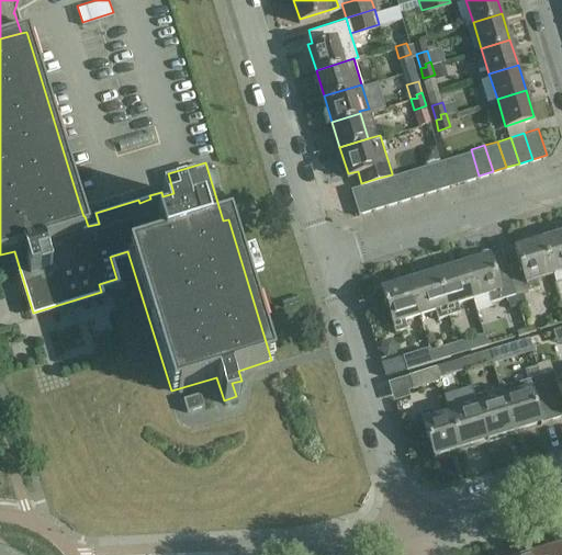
[(458,154),(465,180),(479,176),(471,149),(458,154)]
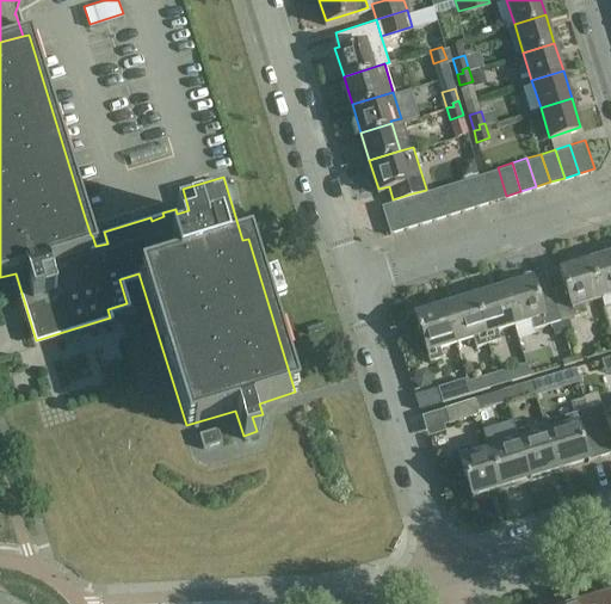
[(489,170),(498,198),(506,196),(498,167),(489,170)]
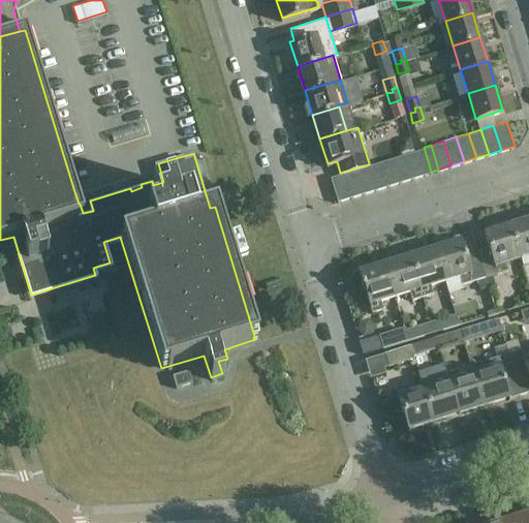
[(426,173),(418,149),(406,152),(413,177),(426,173)]
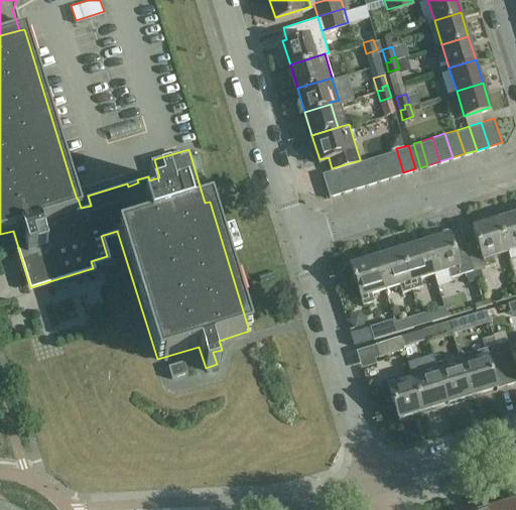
[(403,172),(396,148),(384,152),(391,176),(403,172)]
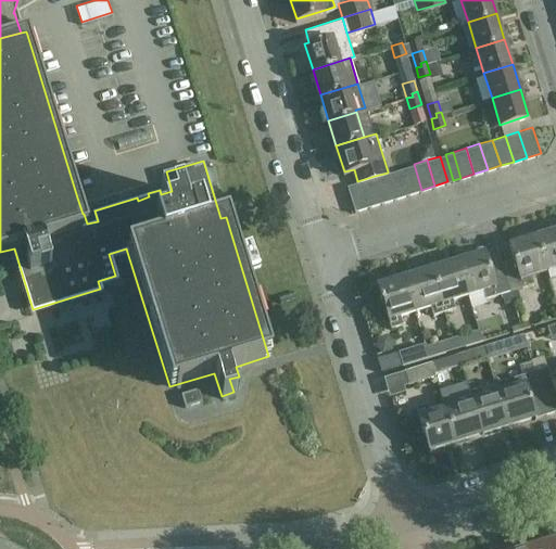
[(421,190),(414,164),(401,168),(408,194),(421,190)]
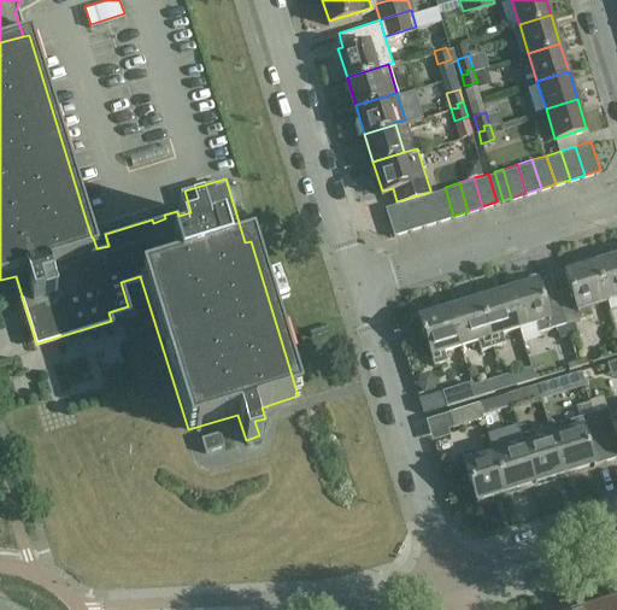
[(453,216),(445,187),(430,191),(430,192),(439,220),(453,216)]
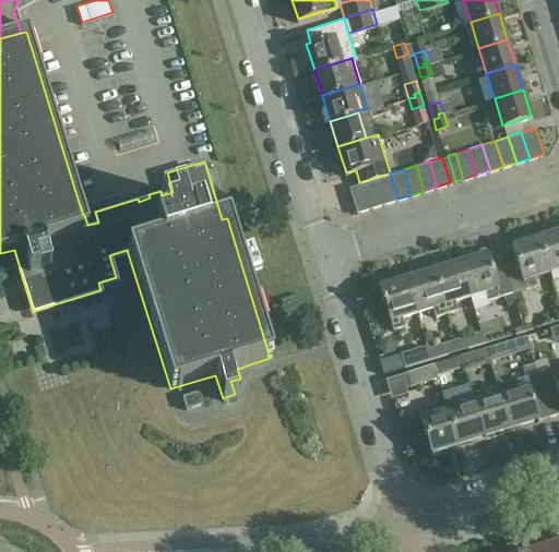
[(397,199),(390,174),(377,177),(384,203),(397,199)]
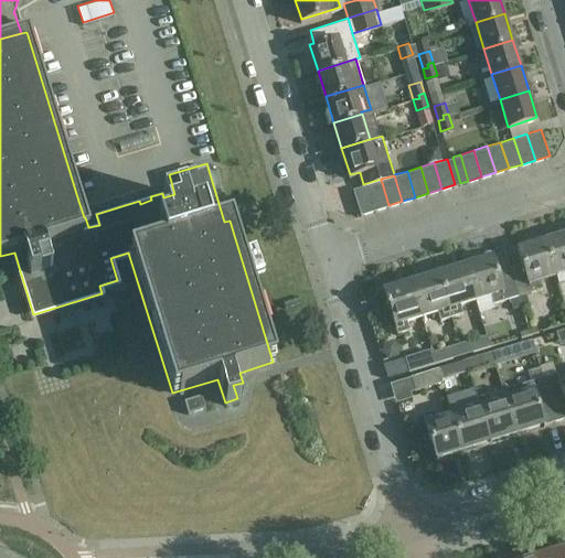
[(388,205),(381,179),(366,183),(375,210),(388,205)]
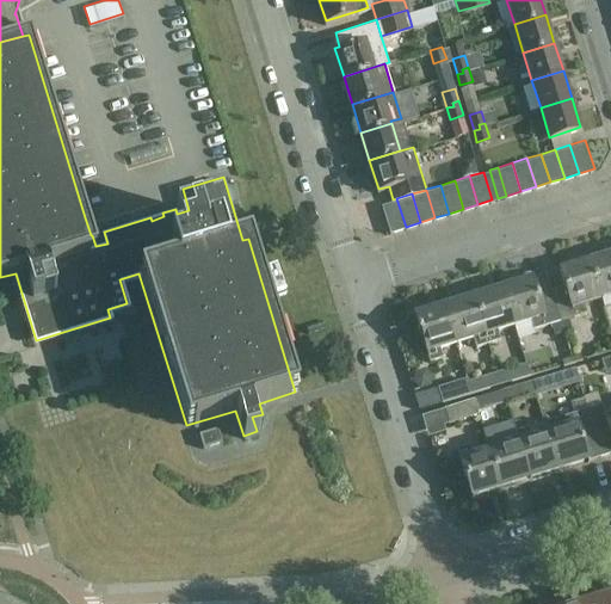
[(406,227),(396,198),(393,199),(382,203),(390,232),(406,227)]
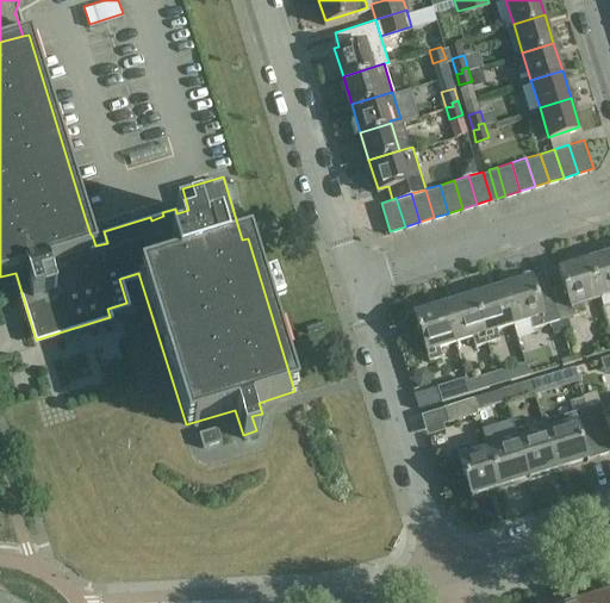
[(609,249),(601,253),(599,250),(587,254),(599,293),(609,290),(609,249)]
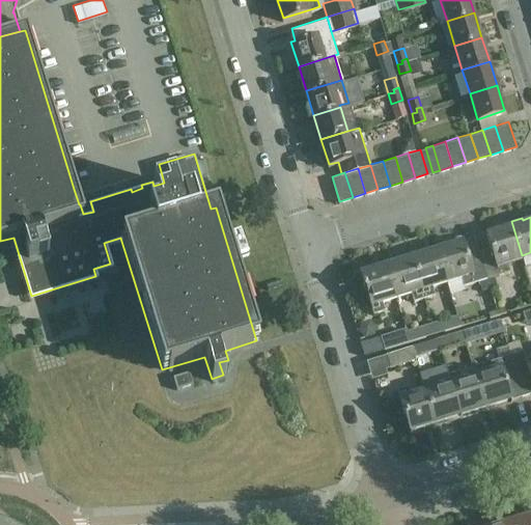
[(492,247),(480,250),(487,275),(510,268),(507,259),(522,255),(511,221),(502,224),(502,226),(487,231),(492,247)]
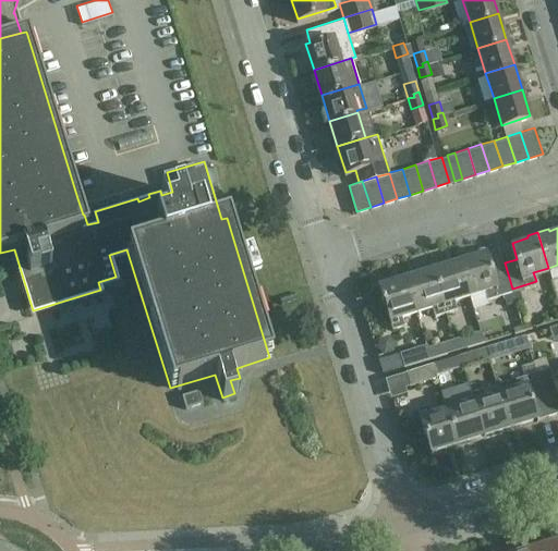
[(487,250),(486,250),(484,245),(469,250),(469,254),(459,257),(470,292),(485,288),(488,296),(502,292),(506,302),(513,300),(510,290),(512,289),(505,262),(492,267),(487,250)]
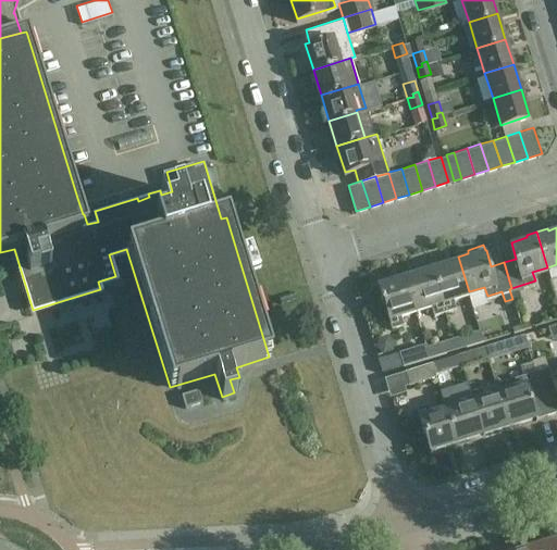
[(469,291),(458,257),(447,260),(448,261),(433,266),(446,309),(457,305),(454,297),(469,291)]
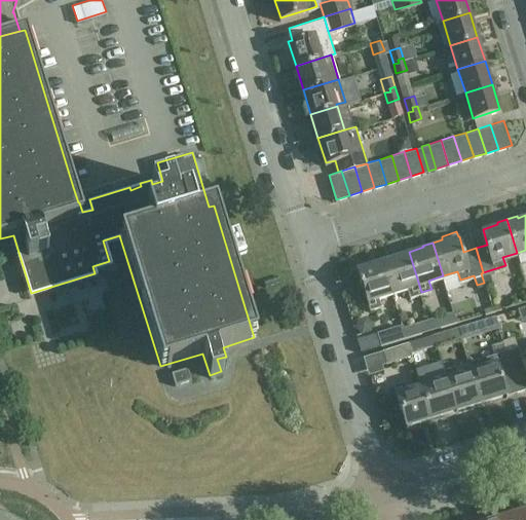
[(421,292),(409,252),(393,256),(392,255),(383,257),(393,291),(408,287),(410,295),(421,292)]
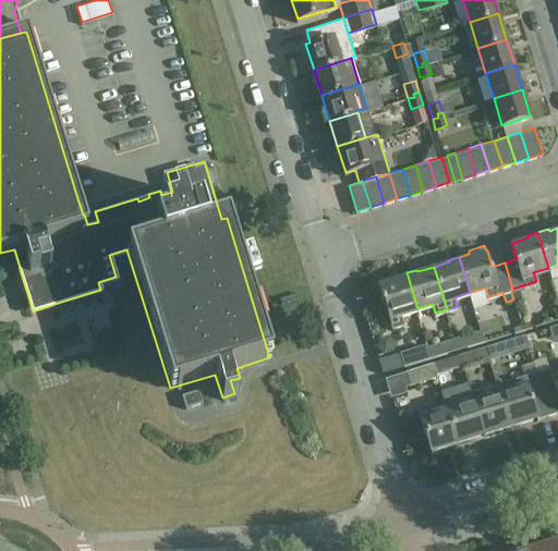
[(417,308),(407,272),(396,276),(397,278),(379,283),(392,326),(404,322),(401,314),(417,308)]
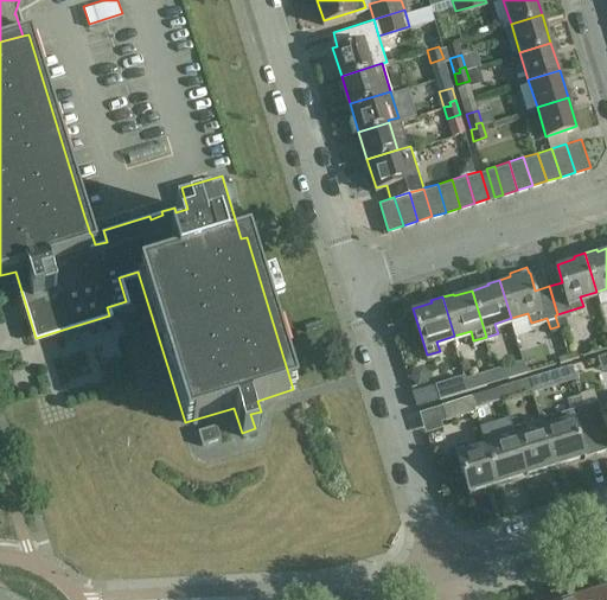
[(508,375),(525,370),(522,358),(504,363),(508,375)]
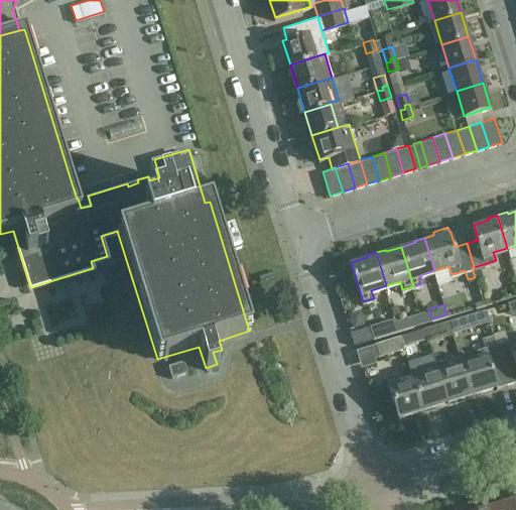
[(396,319),(399,329),(413,325),(410,314),(396,319)]
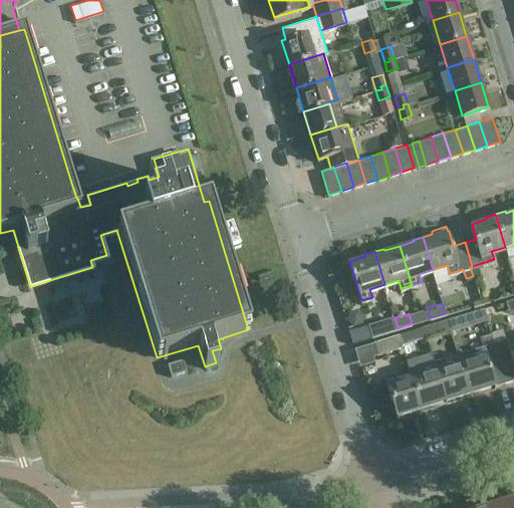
[(398,327),(395,317),(394,318),(393,315),(367,322),(371,335),(398,327)]
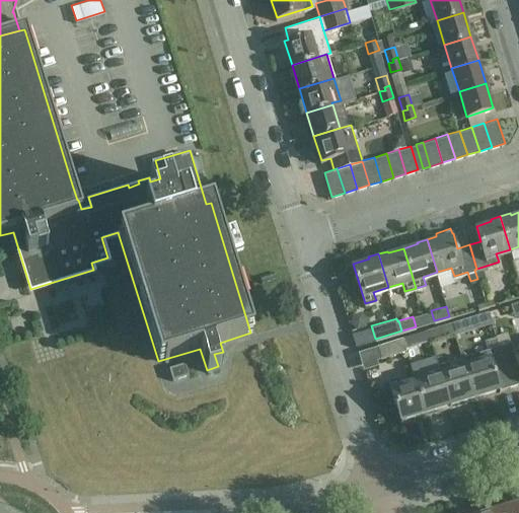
[(428,328),(431,339),(454,331),(451,320),(428,328)]
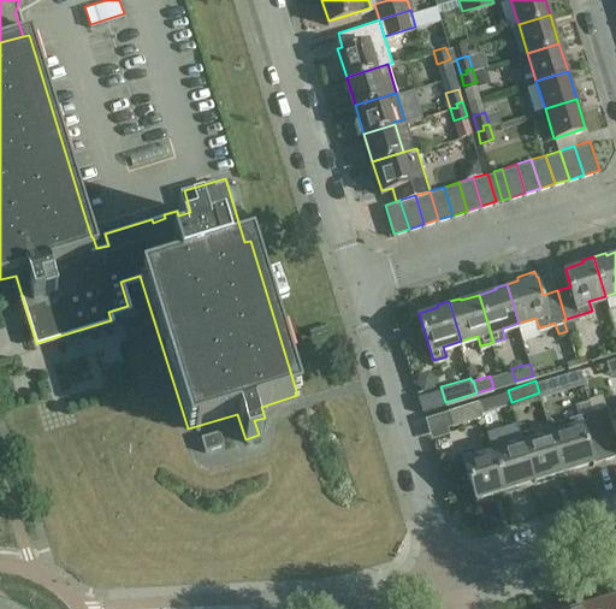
[(479,398),(483,411),(511,402),(508,390),(479,398)]
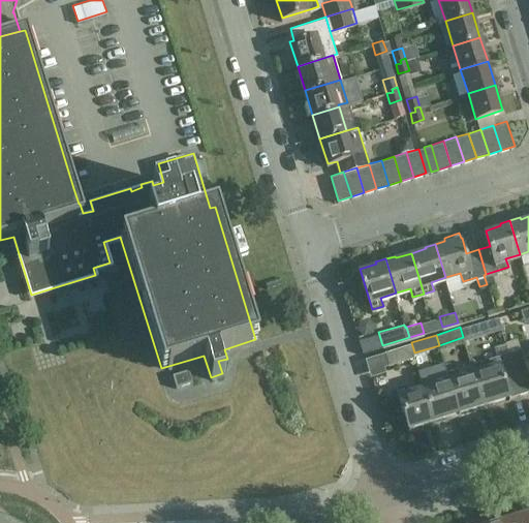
[(383,365),(389,364),(413,356),(413,352),(414,352),(411,342),(384,350),(365,357),(370,375),(385,370),(383,365)]
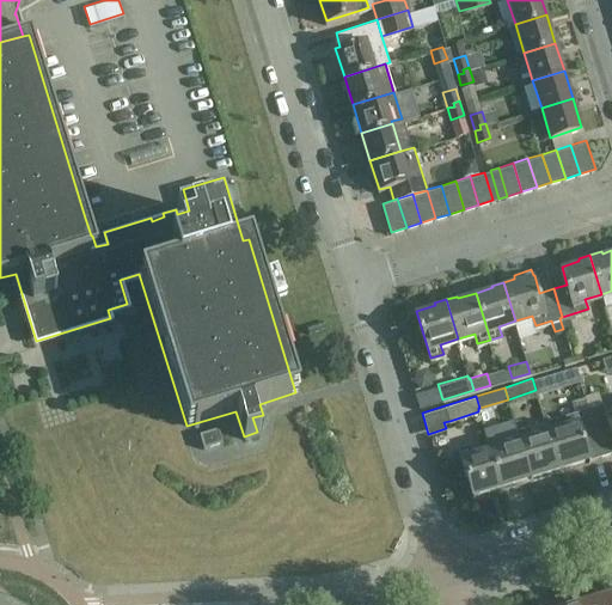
[(611,398),(589,405),(599,437),(611,432),(611,398)]
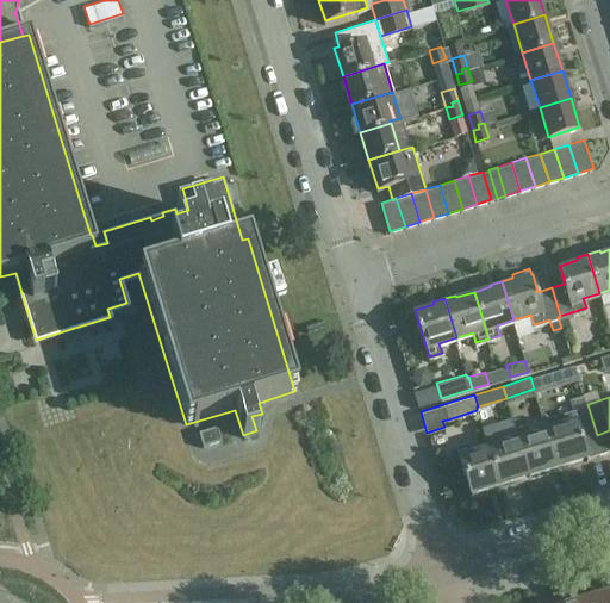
[(583,439),(597,435),(587,404),(545,417),(560,468),(572,465),(571,464),(589,458),(583,439)]
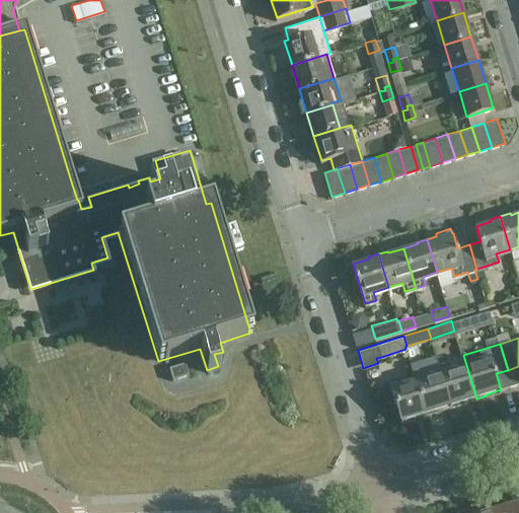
[(417,378),(428,414),(437,412),(436,410),(451,405),(438,363),(435,354),(427,357),(426,360),(429,369),(414,374),(415,379),(417,378)]
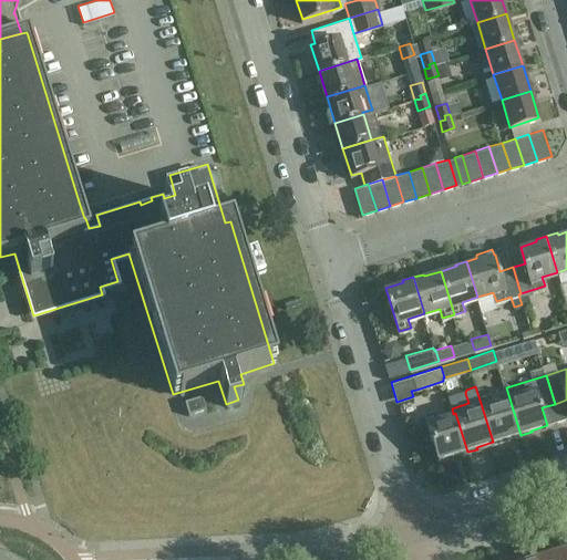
[(478,396),(493,442),(509,437),(509,439),(521,435),(506,387),(478,396)]
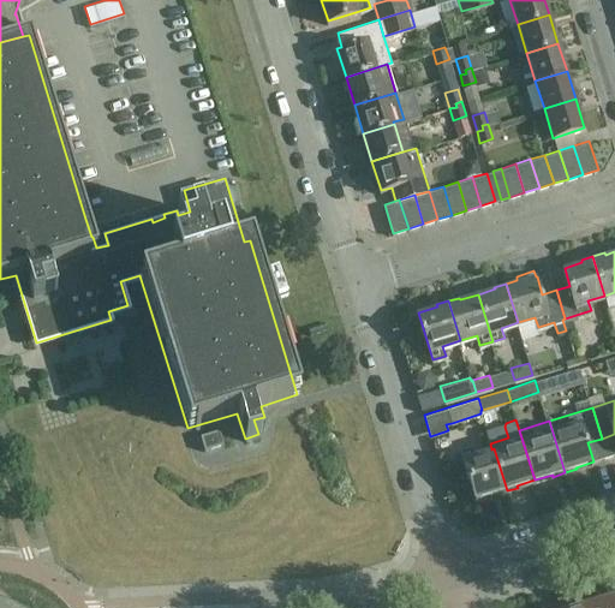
[(201,434),(204,447),(224,441),(219,428),(201,434)]
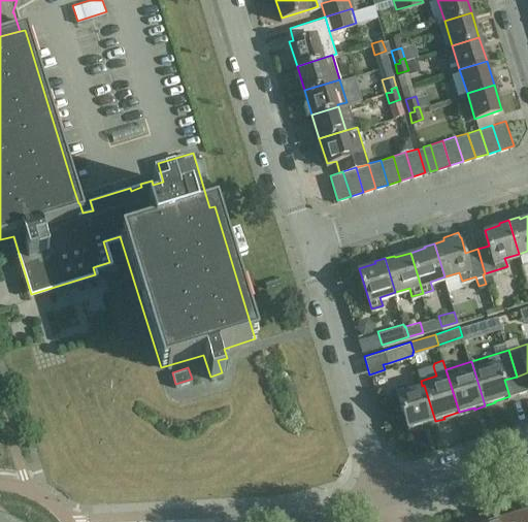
[(424,385),(422,386),(408,390),(406,381),(395,385),(408,428),(424,423),(425,424),(435,421),(424,385)]
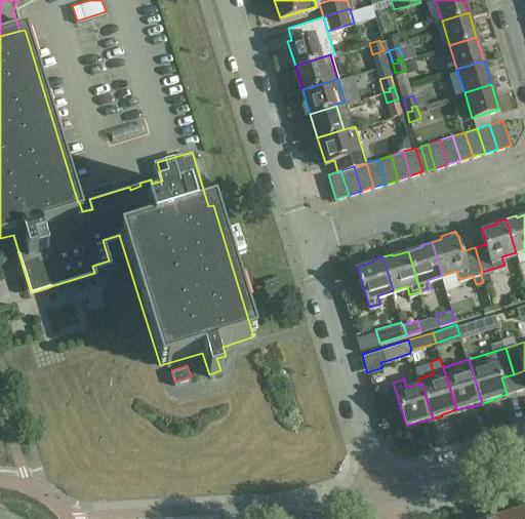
[(496,511),(497,515),(498,515),(499,518),(524,518),(524,510),(524,507),(502,513),(501,510),(496,511)]
